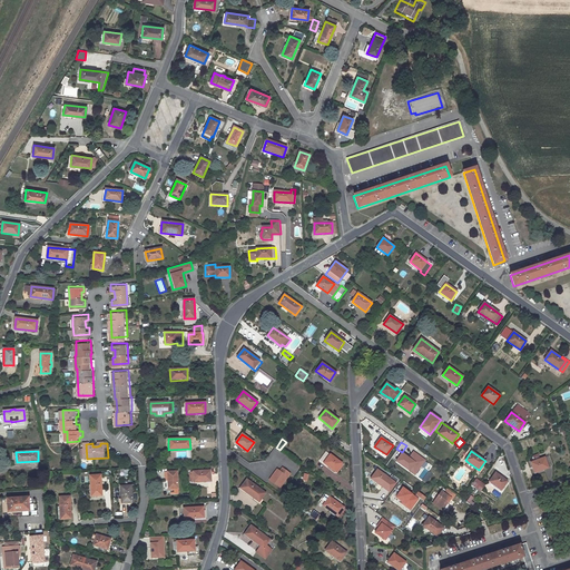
[(320,460),(335,471),(342,463),(326,452),(320,460)]
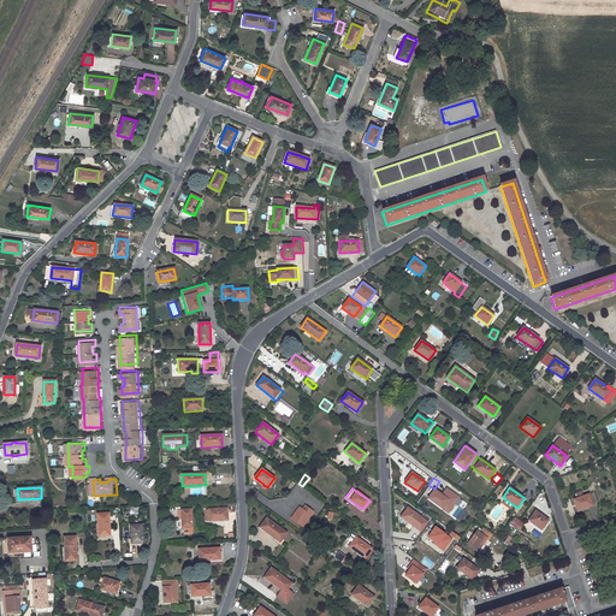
[(597,504),(593,493),(574,501),(578,510),(597,504)]
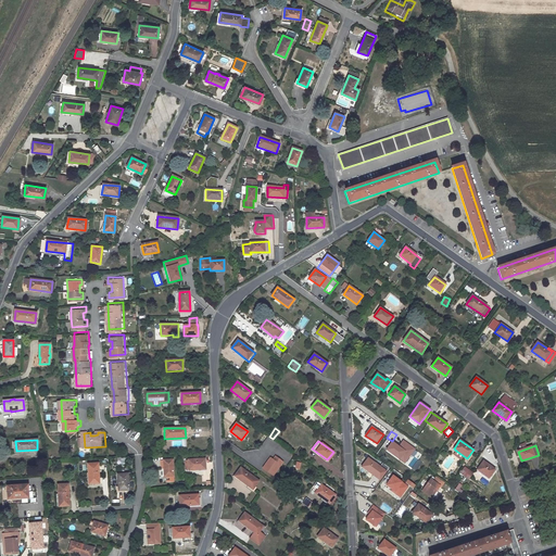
[(464,456),(456,451),(454,454),(462,460),(464,456)]
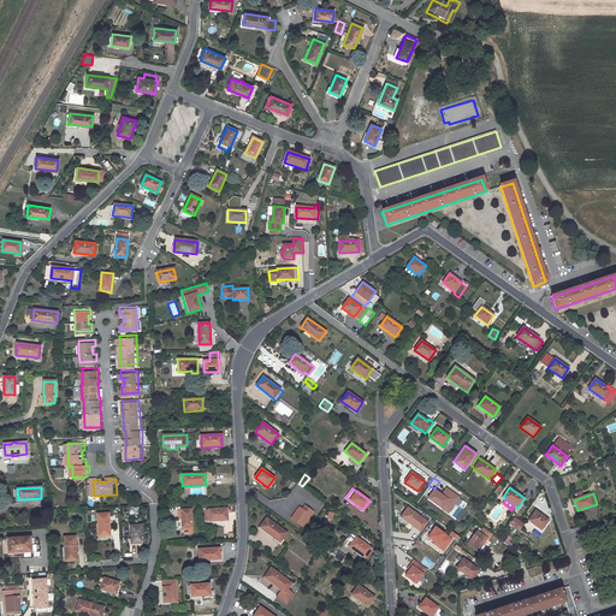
[(300,508),(291,520),(302,527),(313,513),(307,508),(304,511),(300,508)]
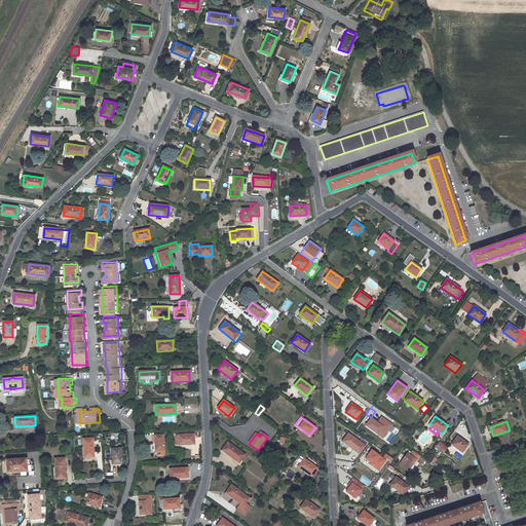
[(359,441),(348,434),(342,442),(352,450),(353,449),(357,451),(360,446),(364,449),(368,442),(362,437),(359,441)]
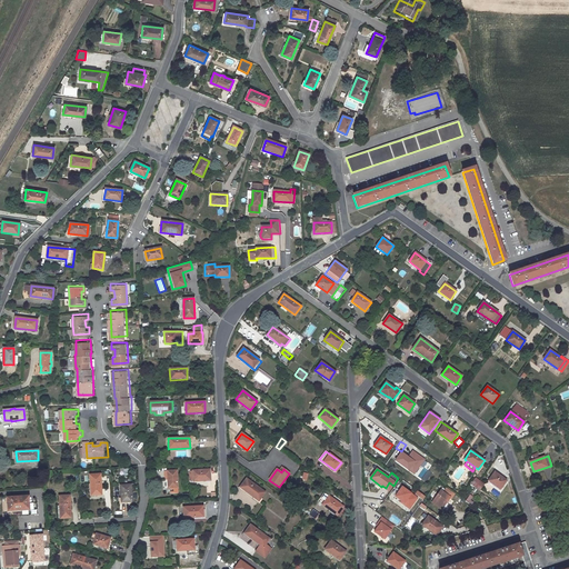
[(210,480),(209,470),(189,471),(190,480),(192,480),(193,481),(210,480)]
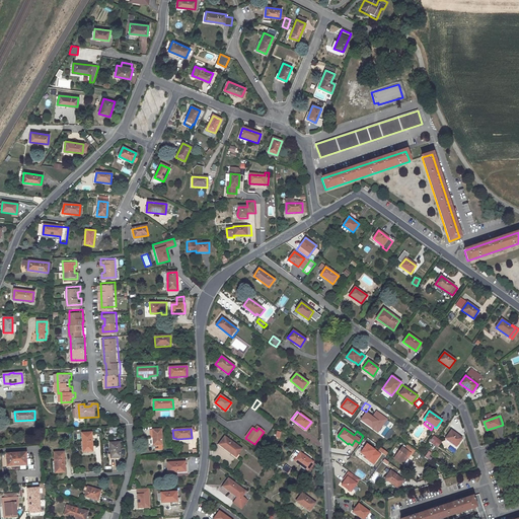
[(161,430),(150,430),(150,435),(151,435),(153,435),(153,438),(153,445),(162,445),(161,430)]
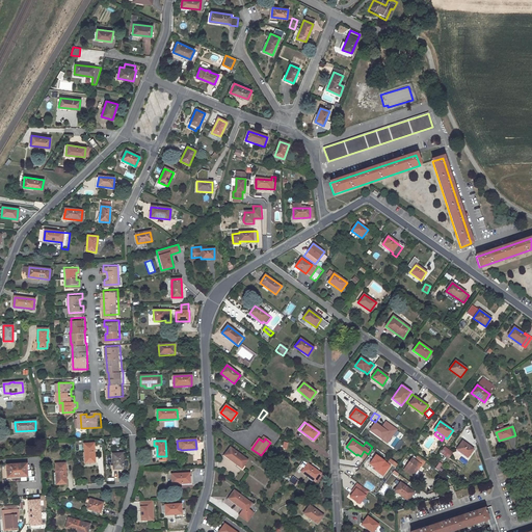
[(462,442),(456,450),(468,457),(473,449),(462,442)]
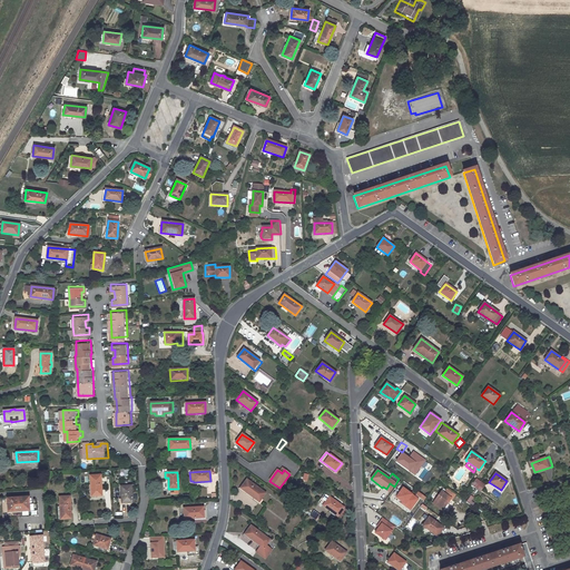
[(91,495),(101,495),(100,475),(90,475),(91,495)]
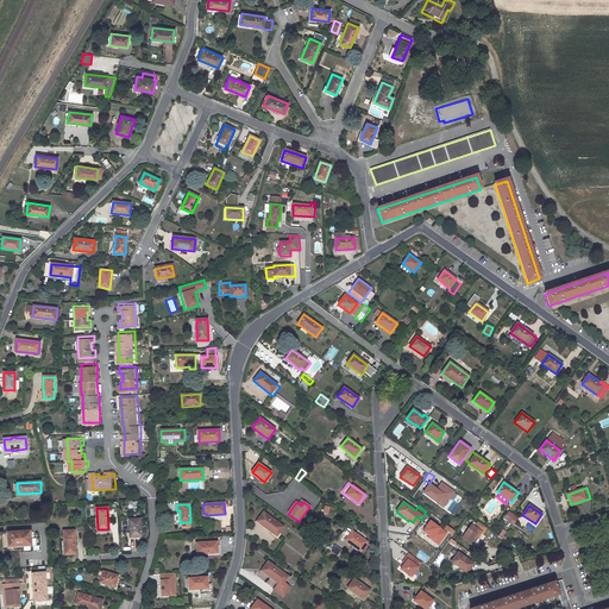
[(278,523),(263,513),(257,522),(276,537),(283,527),(278,523)]
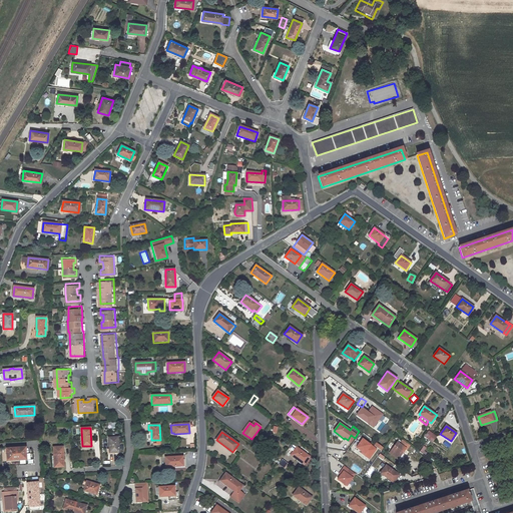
[(118,437),(108,438),(109,453),(118,452),(118,437)]
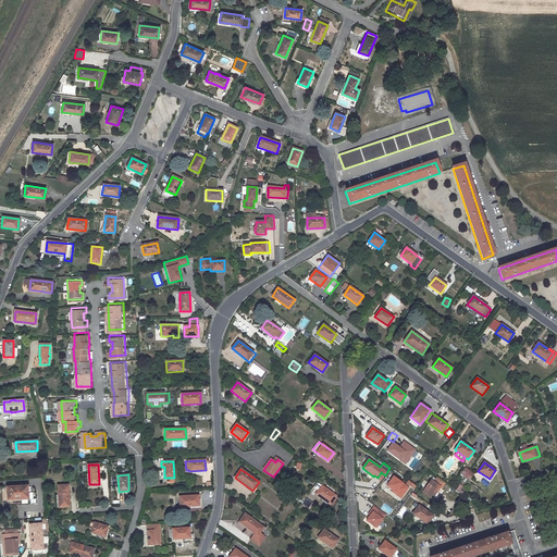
[(401,500),(409,486),(392,475),(387,483),(384,482),(381,489),(401,500)]
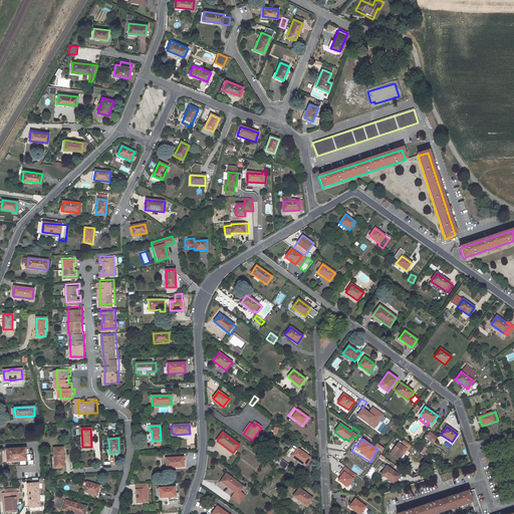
[(399,461),(404,453),(405,454),(408,450),(408,451),(411,447),(404,441),(401,445),(399,444),(391,455),(399,461)]
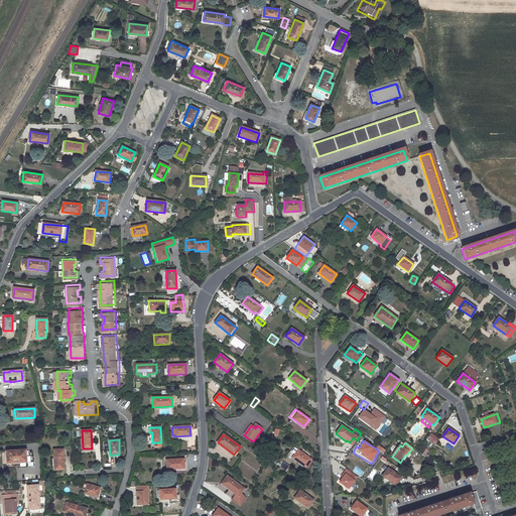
[(292,458),(305,468),(311,460),(298,449),(297,449),(294,447),(289,456),(292,458)]
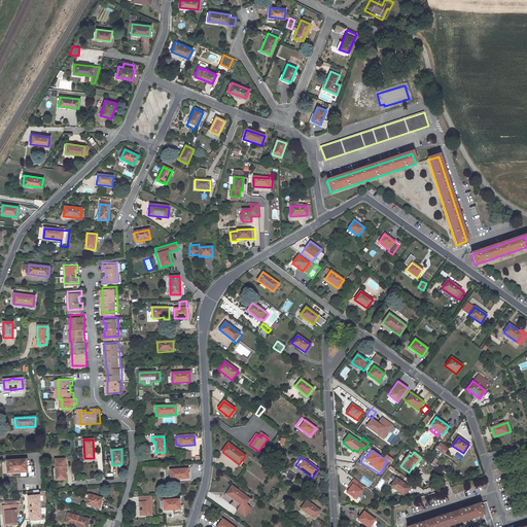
[(57,480),(66,480),(65,459),(55,459),(57,480)]
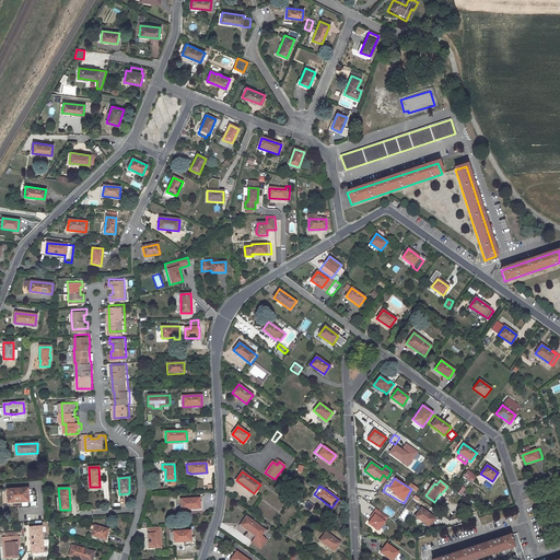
[(28,502),(27,489),(8,490),(8,502),(21,501),(21,502),(28,502)]
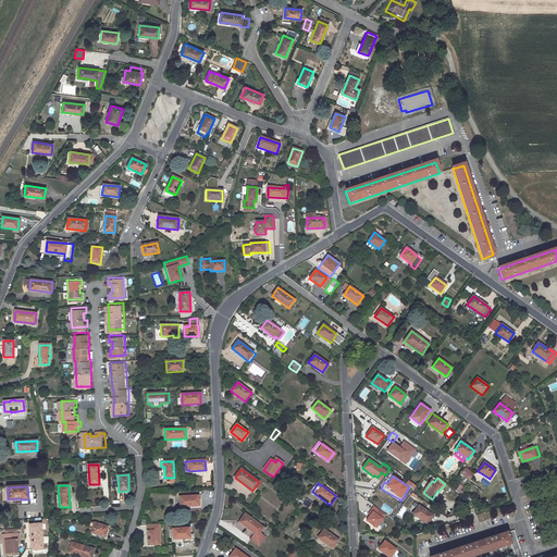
[(199,506),(198,495),(180,497),(180,507),(199,506)]
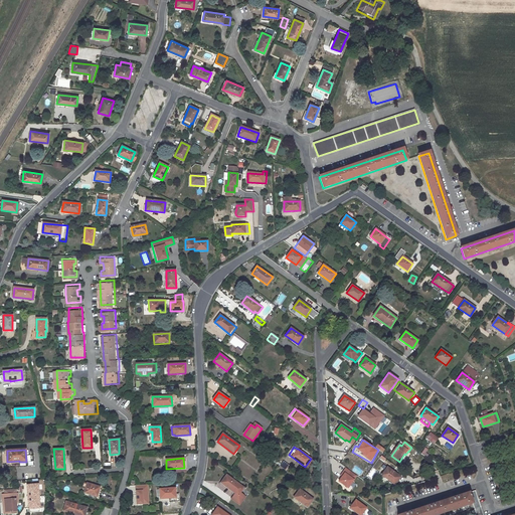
[(308,469),(313,461),(311,459),(305,467),(308,469)]
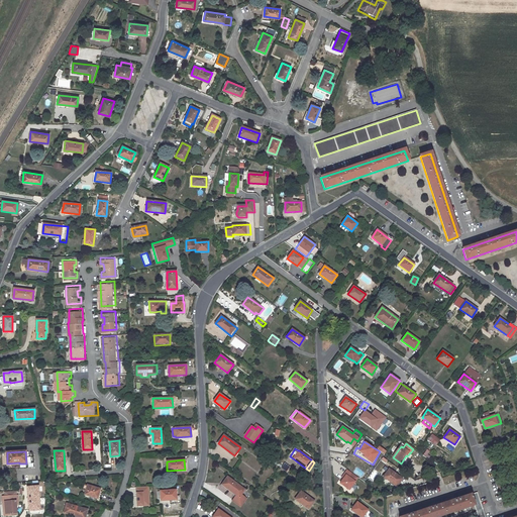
[(283,462),(281,469),(287,472),(290,466),(283,462)]
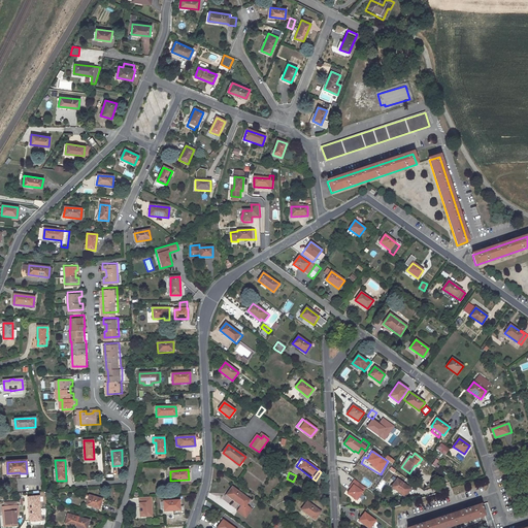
[(397,479),(391,487),(405,497),(411,489),(397,479)]
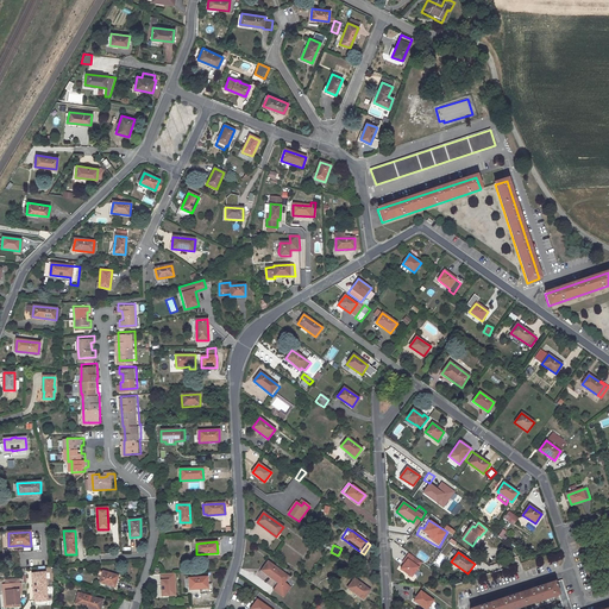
[(409,554),(406,559),(407,560),(400,570),(410,578),(421,564),(409,554)]
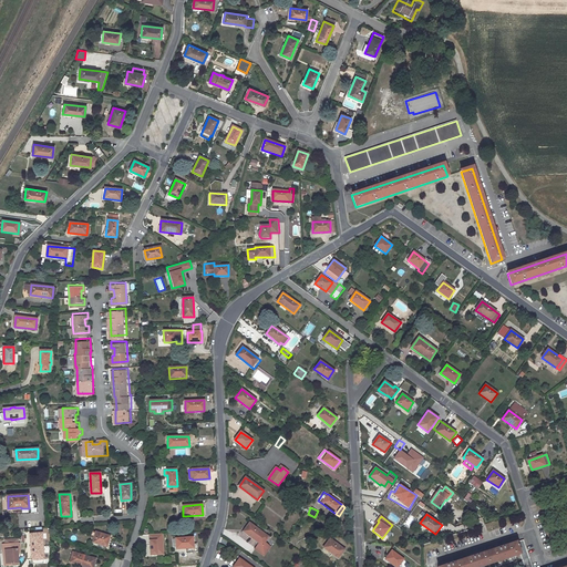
[(249,523),(243,532),(259,543),(255,550),(264,556),(269,547),(264,543),(268,537),(249,523)]
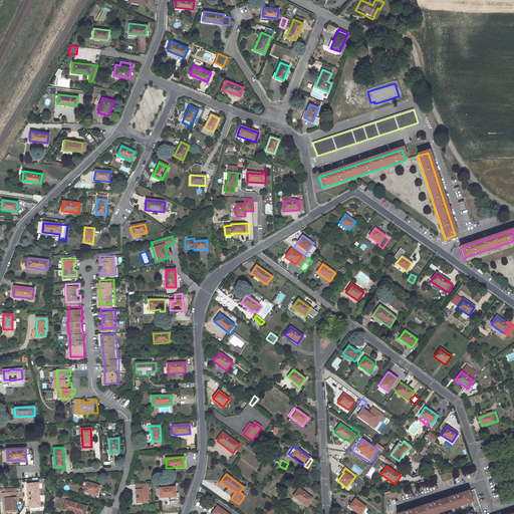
[(26,511),(39,510),(37,482),(25,483),(26,511)]
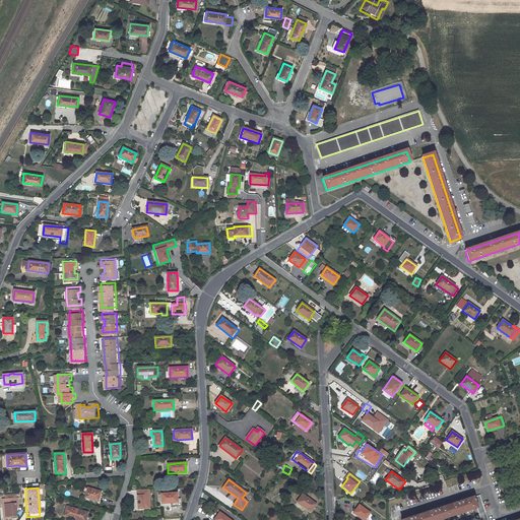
[(87,489),(85,498),(99,501),(101,492),(87,489)]
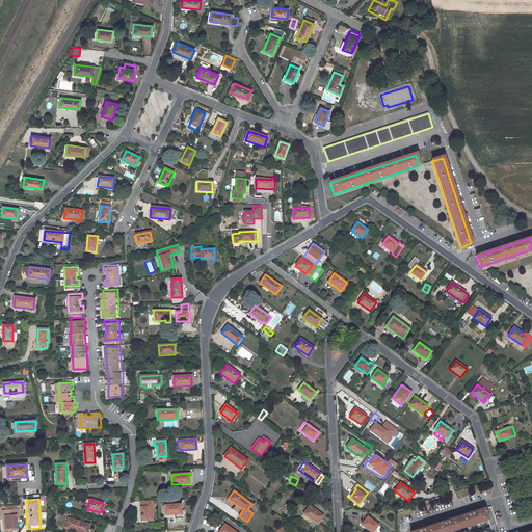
[(152,501),(138,501),(139,522),(153,521),(152,501)]
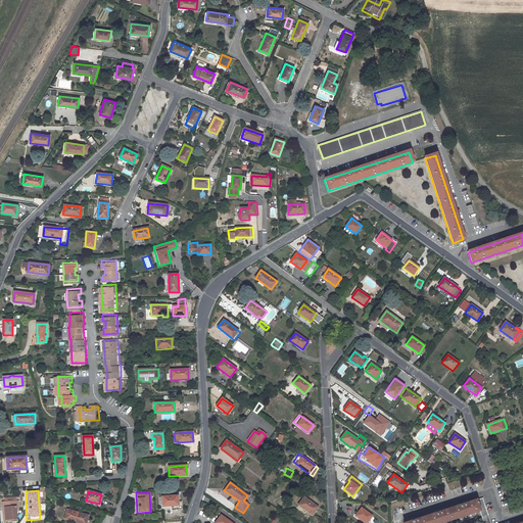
[(158,496),(159,505),(162,505),(162,507),(178,506),(178,495),(158,496)]
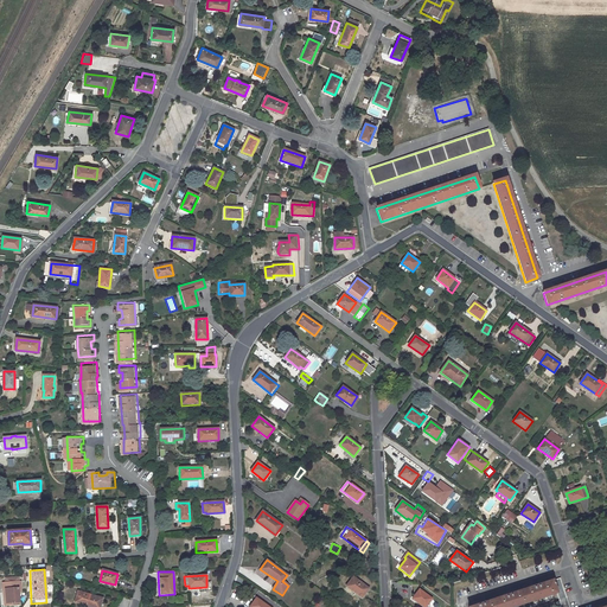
[(346,587),(362,598),(369,589),(353,577),(346,587)]
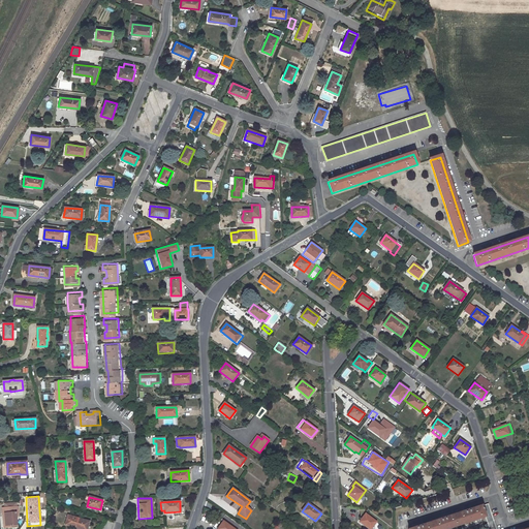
[(493,522),(488,505),(414,528),(449,528),(485,518),(487,524),(493,522)]
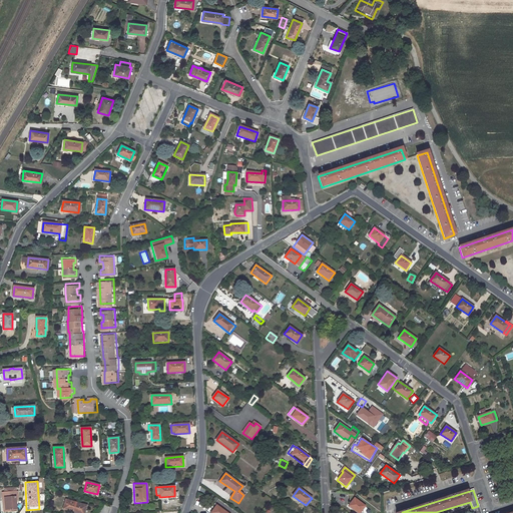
[(3,498),(5,498),(6,511),(11,511),(11,509),(16,509),(16,500),(18,500),(17,491),(2,493),(3,498)]
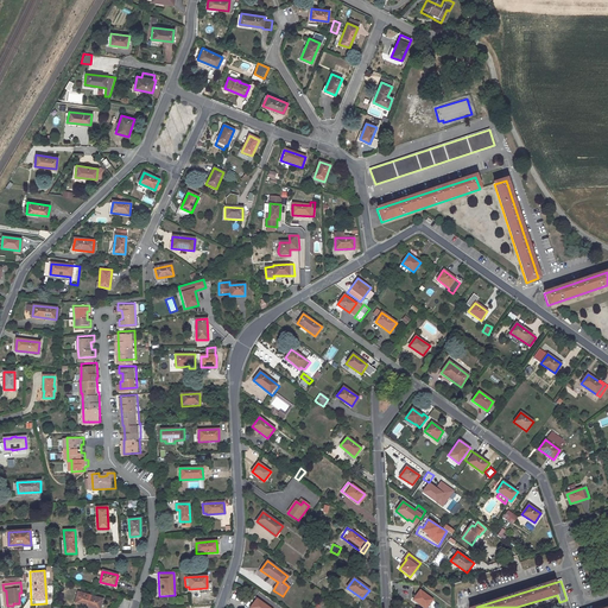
[(413,600),(423,607),(426,607),(432,600),(420,590),(419,591),(413,600)]
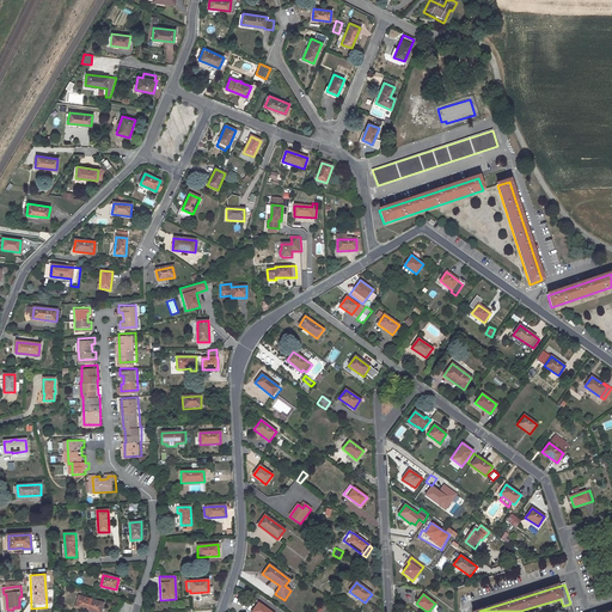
[(75,606),(75,607),(92,611),(101,611),(103,603),(79,595),(79,598),(75,606)]
